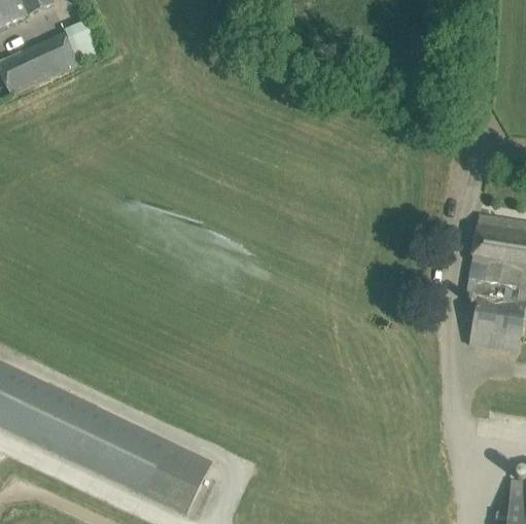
[(0,25),(46,4),(53,1),(51,0),(0,0),(0,25)]
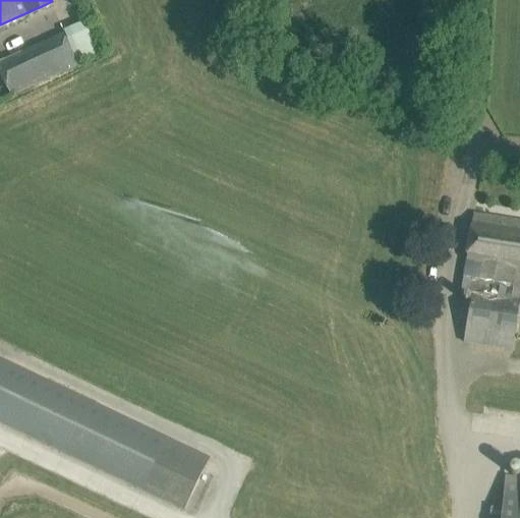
[(0,72),(10,96),(75,65),(62,35),(0,64),(0,72)]
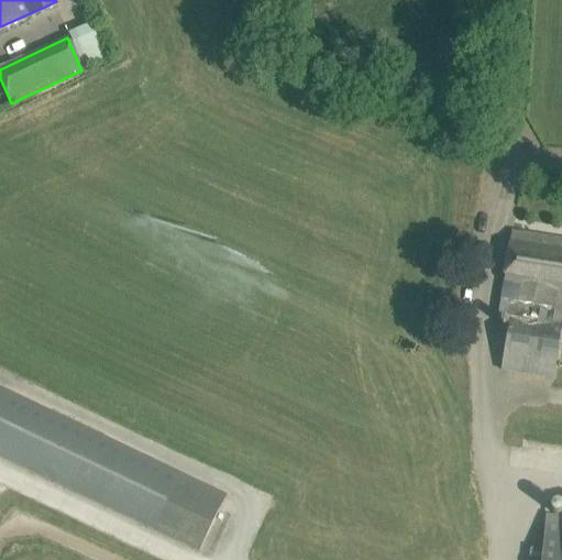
[(509,317),(500,371),(552,379),(553,368),(561,368),(561,321),(561,318),(561,237),(511,229),(498,315),(509,317)]
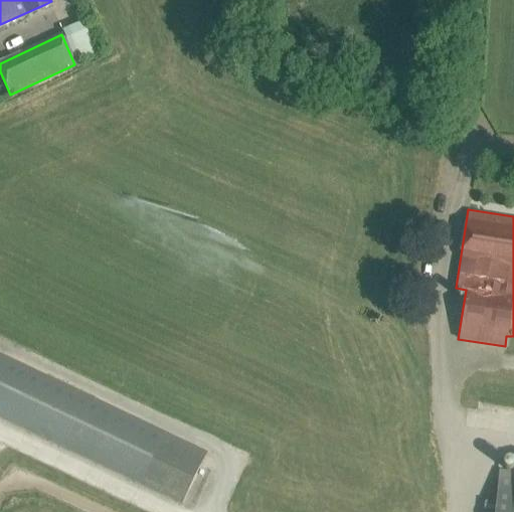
[(0,415),(181,502),(205,450),(0,351),(0,415)]
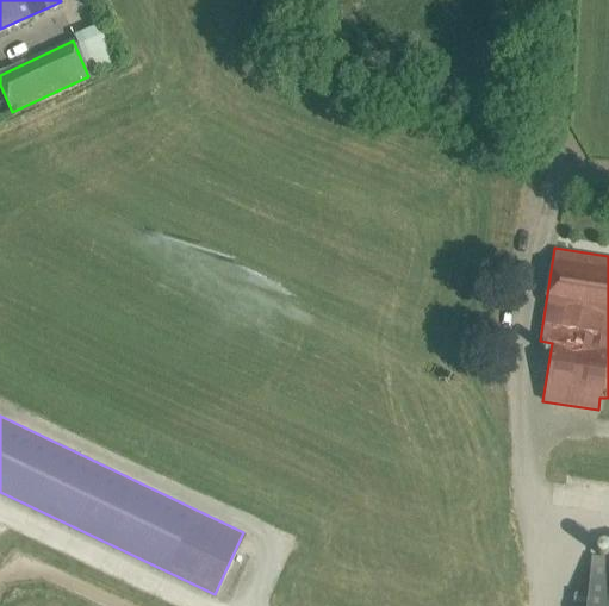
[(608,444),(561,438),(555,483),(608,492),(608,444)]
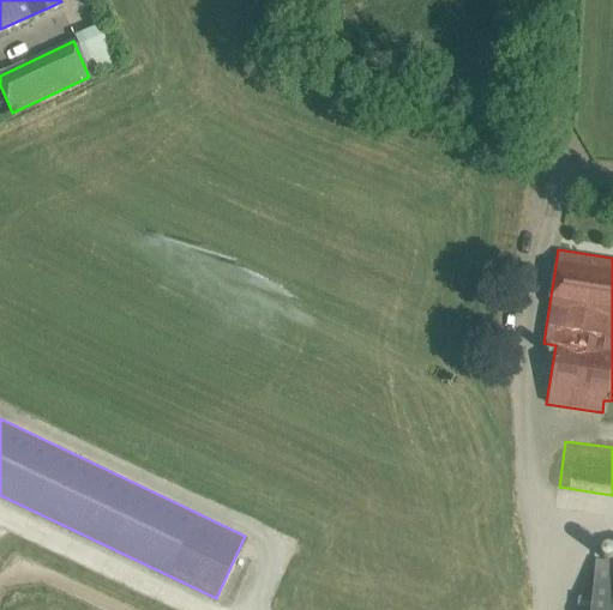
[(612,609),(612,563),(600,562),(595,597),(578,595),(577,604),(594,607),(593,609),(612,609)]
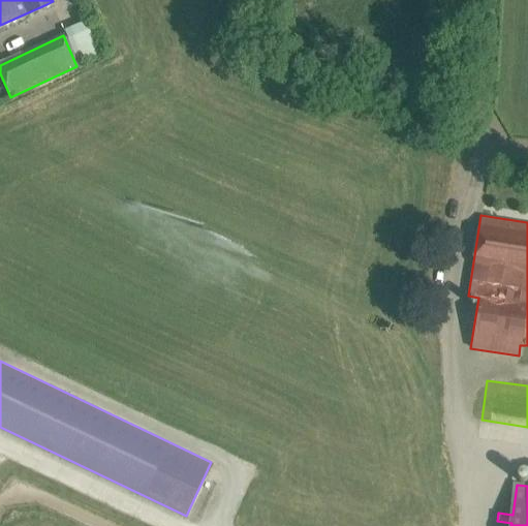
All buildings are outlined.
